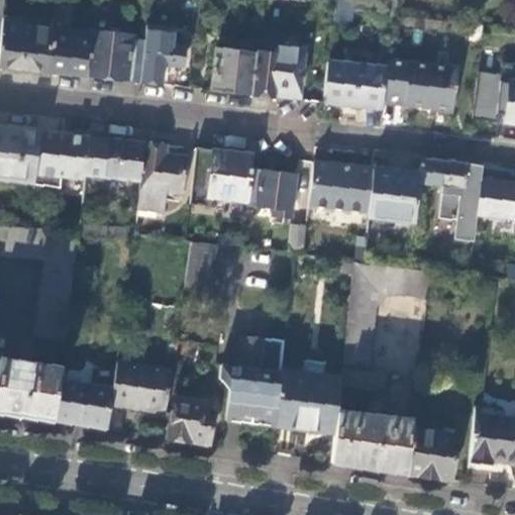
[(335,0),(334,10),(383,15),(385,0),(335,0)]
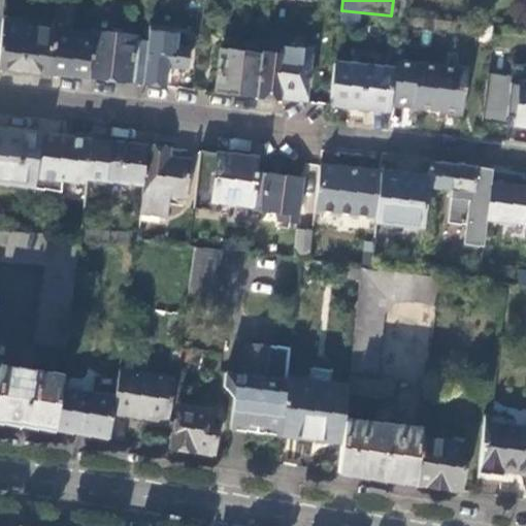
[(54,33),(56,19),(10,14),(9,20),(3,19),(0,41),(0,68),(21,71),(50,74),(54,33)]
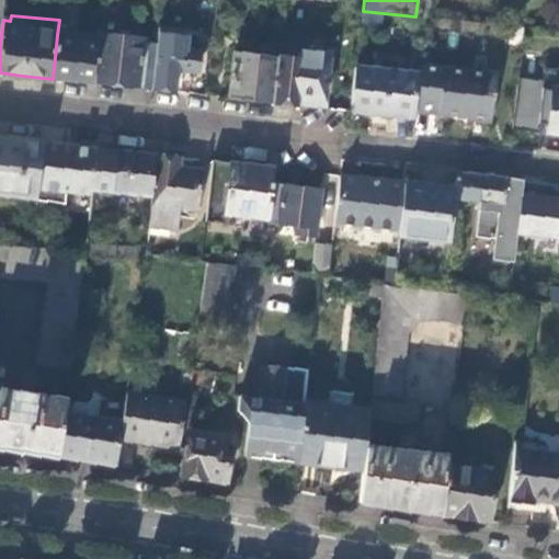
[(194,35),(158,31),(157,45),(151,90),(163,91),(177,92),(179,71),(200,73),(202,50),(193,49),(194,35)]
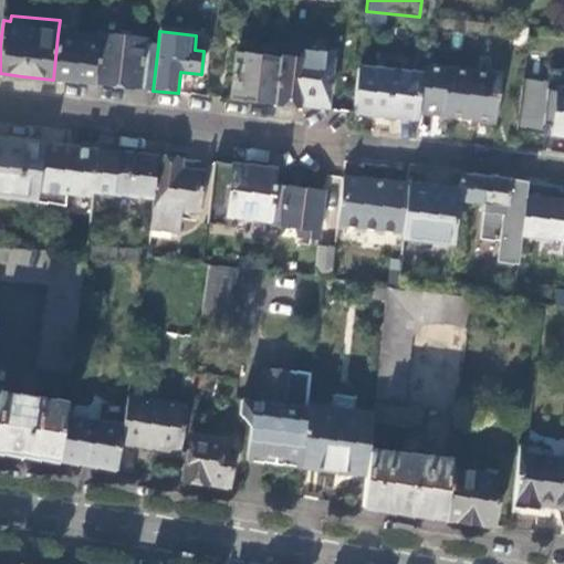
[(58,35),(53,80),(65,81),(96,84),(102,40),(58,35)]
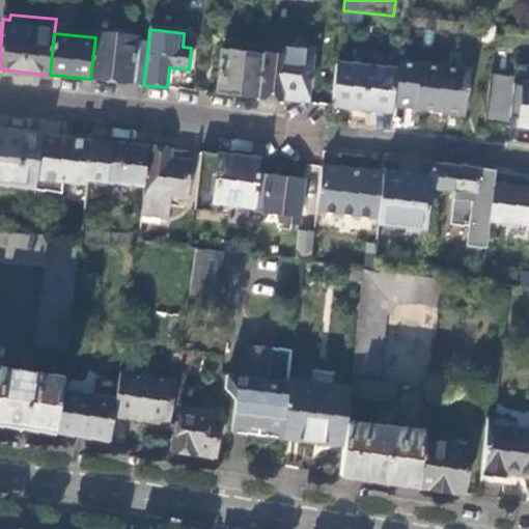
[(138,37),(95,33),(95,37),(90,79),(119,82),(143,85),(148,43),(138,42),(138,37)]
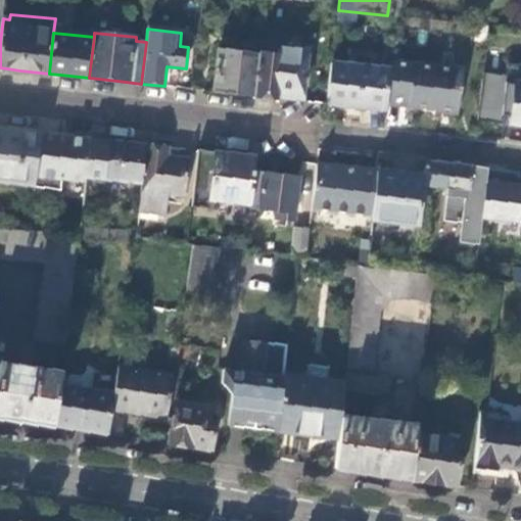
[(281,54),(261,53),(261,55),(256,96),(278,99),(279,93),(304,96),(310,49),(282,46),(281,54)]
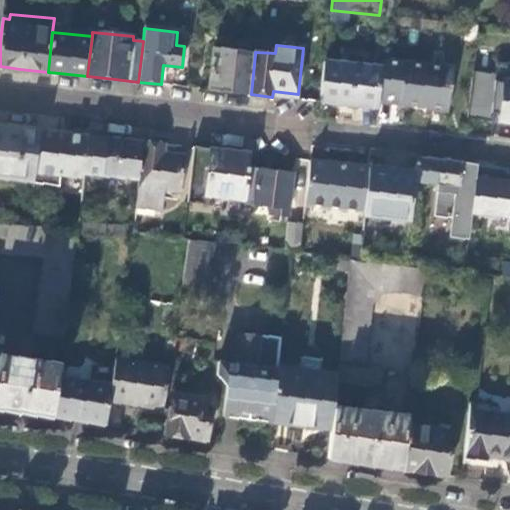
[(215,49),(210,90),(226,92),(251,94),(255,54),(215,49)]
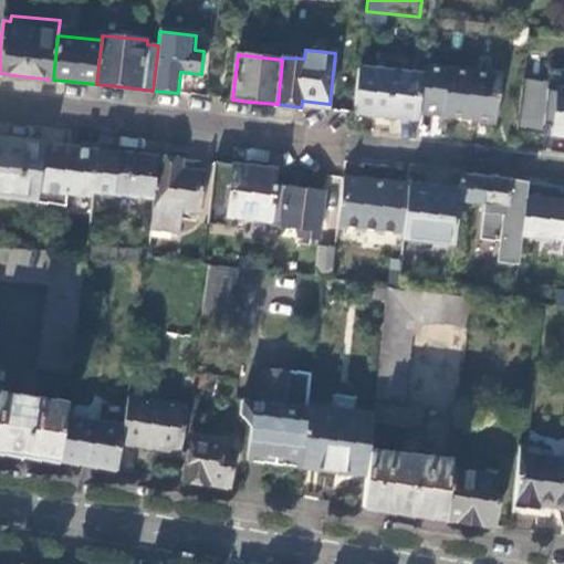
[(501,74),(425,66),(424,76),(419,111),(445,113),(444,115),(471,118),(470,122),(495,125),(501,74)]
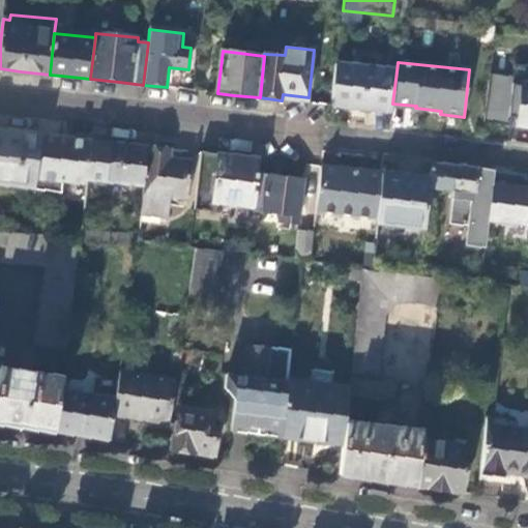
[(330,106),(391,112),(392,104),(397,71),(335,65),(330,106)]
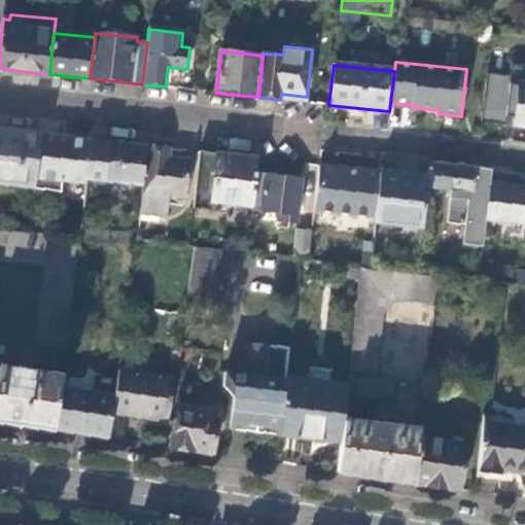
[(516,126),(524,127),(524,83),(521,83),(516,126)]
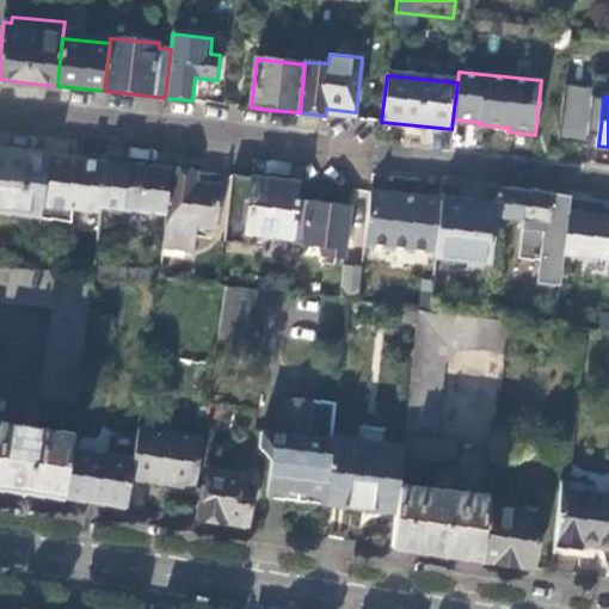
[(13,153),(0,152),(0,211),(41,216),(48,158),(13,153)]
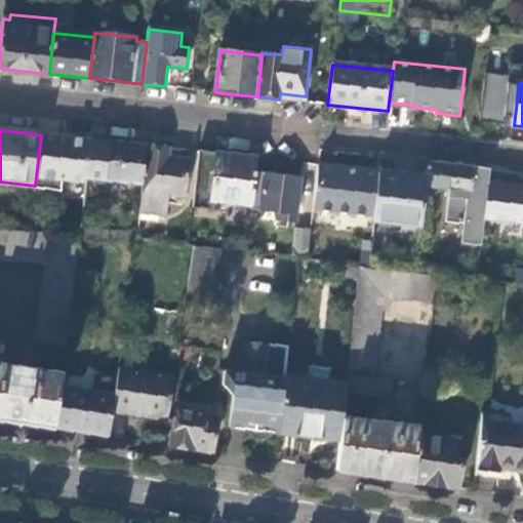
[(35,189),(62,193),(63,182),(87,185),(88,179),(91,141),(66,137),(41,135),(35,186),(35,189)]
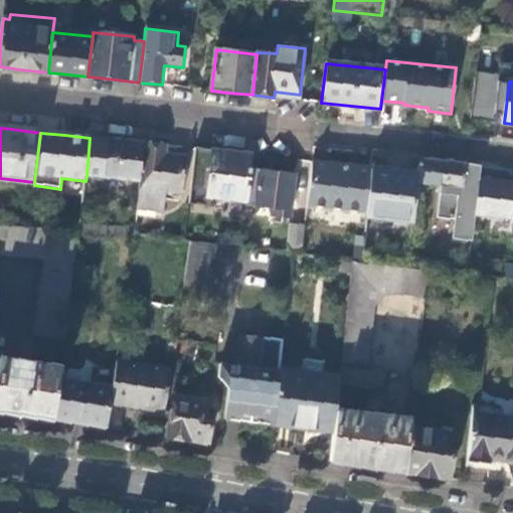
[(90,138),(87,176),(141,181),(145,144),(122,141),(90,138)]
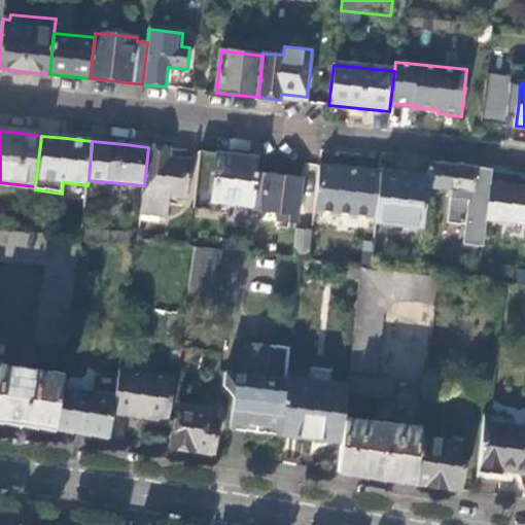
[(148,147),(144,185),(141,213),(168,216),(170,197),(185,198),(189,161),(170,159),(172,149),(148,147)]
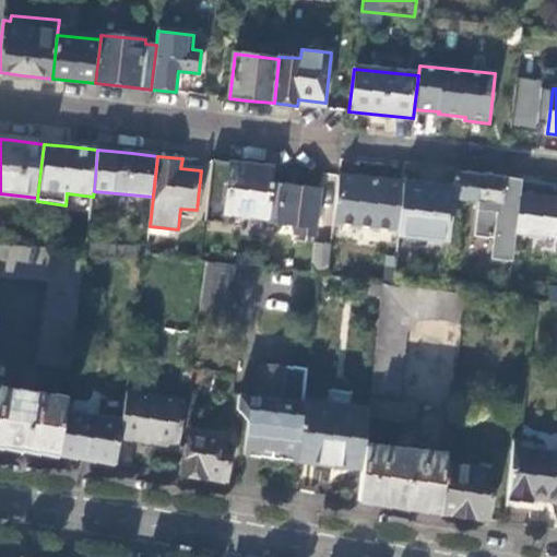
[(212,162),(205,221),(222,223),(228,164),(212,162)]
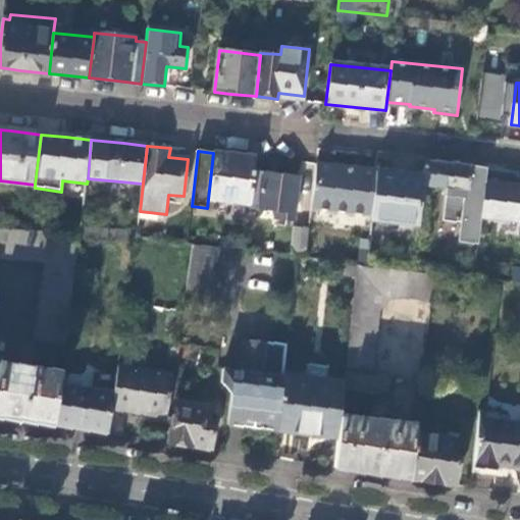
[(255,172),(257,158),(235,155),(217,153),(212,200),(251,204),(255,172)]
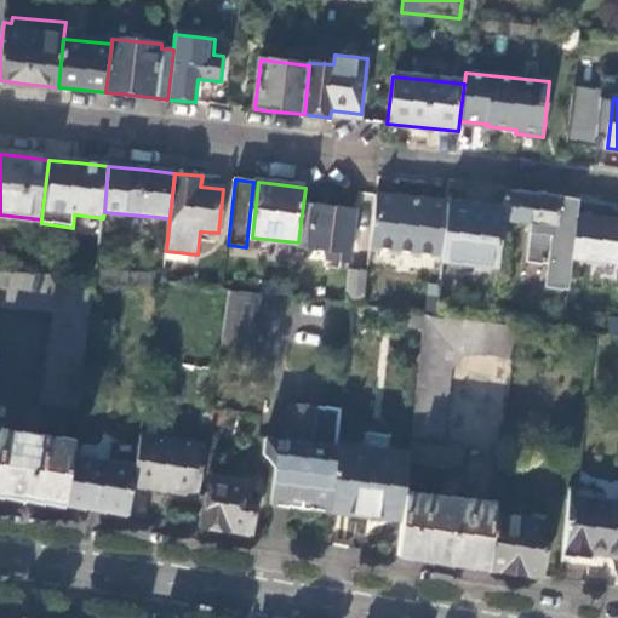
[(534,195),(504,192),(503,209),(502,222),(530,224),(526,263),(548,265),(545,287),(568,291),(572,257),(574,230),(556,229),(560,199),(534,195)]
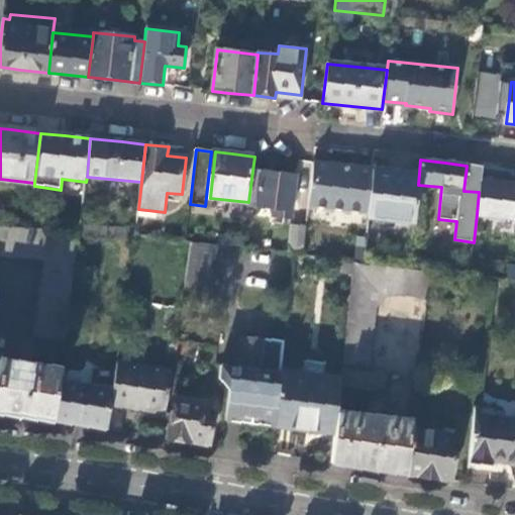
[(347,167),(315,163),(309,209),(369,215),(375,169),(347,167)]
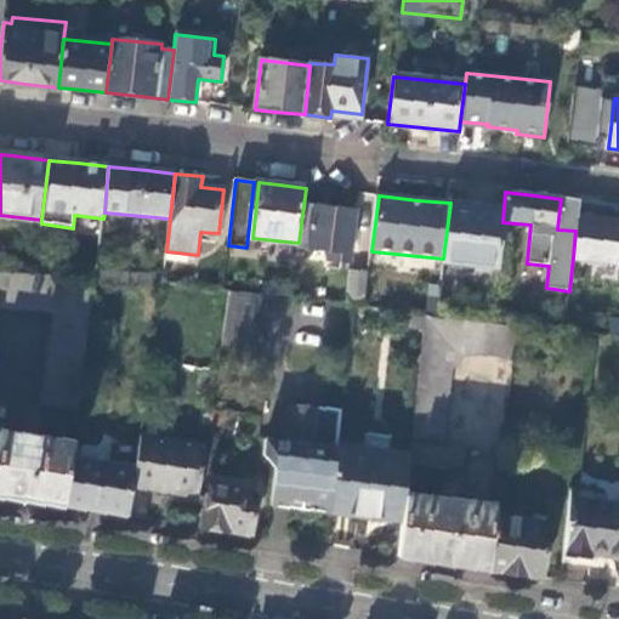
[(579,200),(561,199),(557,230),(575,231),(579,200)]
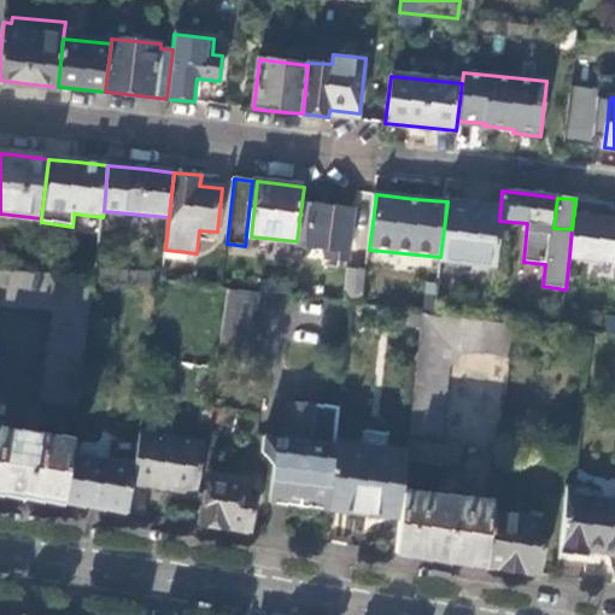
[(614,210),(613,210),(614,204),(599,201),(575,199),(572,229),(569,256),(569,258),(614,263),(614,270),(613,277),(614,277),(614,210)]
